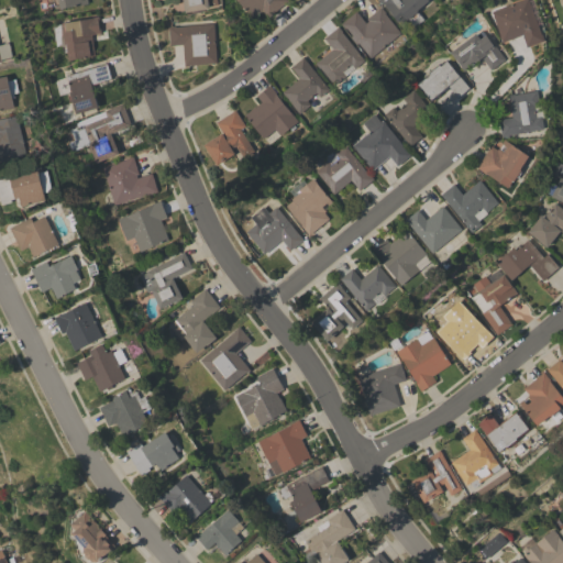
[(55,0),(57,9),(86,3),(85,0),(55,0)]
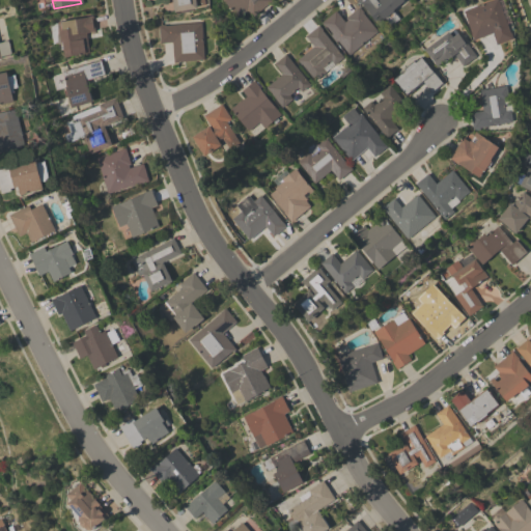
[(203,0),(204,4),(197,6),(197,7),(174,11),(172,0),(203,0)]
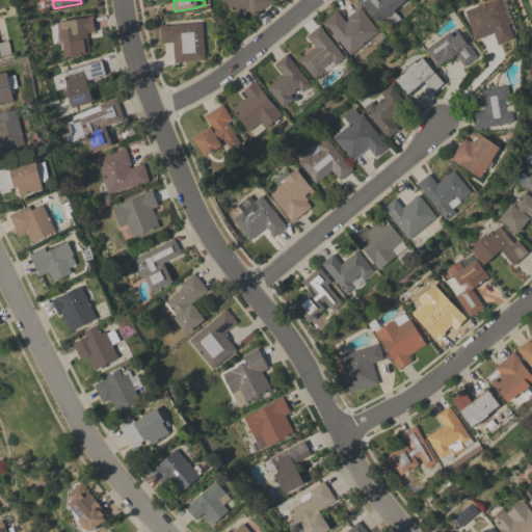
[(271,0),(253,16),(248,10),(246,11),(243,7),(239,10),(242,15),(239,18),(224,0),(271,0)]
